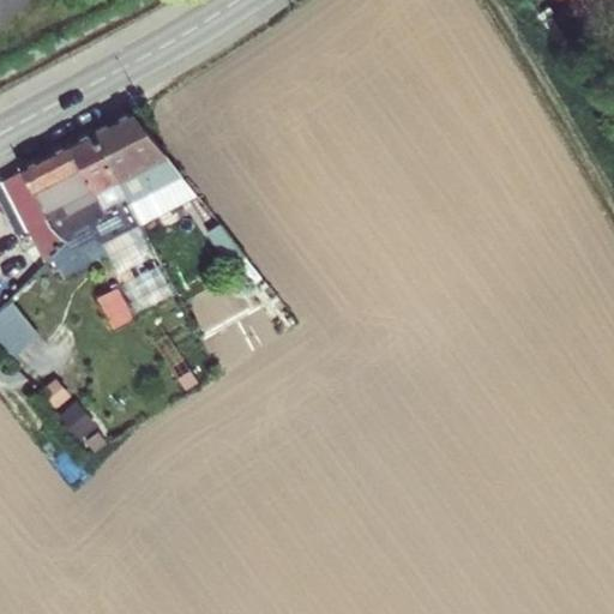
[(136,112),(118,121),(125,138),(146,126),(136,112)]
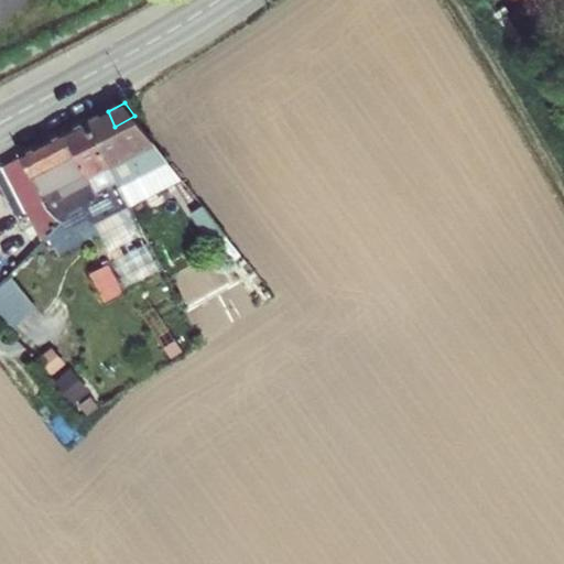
[(108,111),(86,122),(119,186),(129,205),(150,195),(141,175),(171,161),(134,116),(115,127),(108,111)]
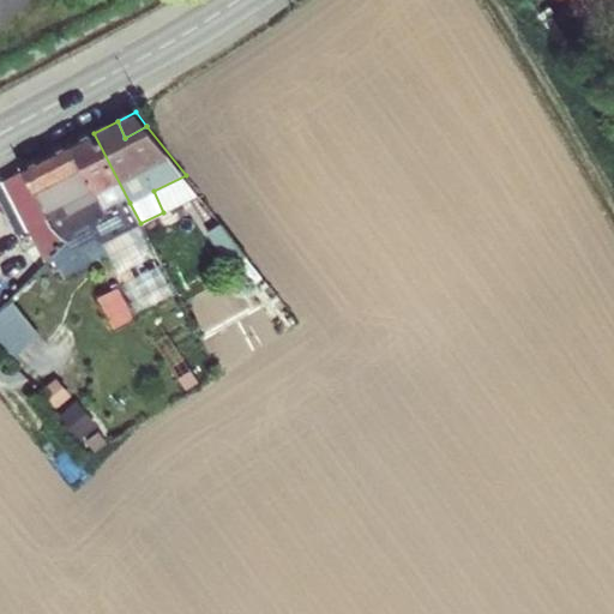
[(130,203),(94,133),(70,145),(104,215),(130,203)]
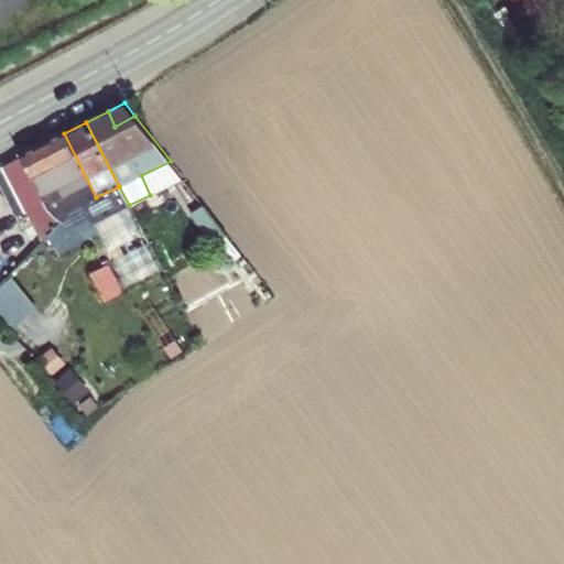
[(96,197),(64,133),(19,155),(2,165),(40,242),(45,237),(69,210),(96,197)]
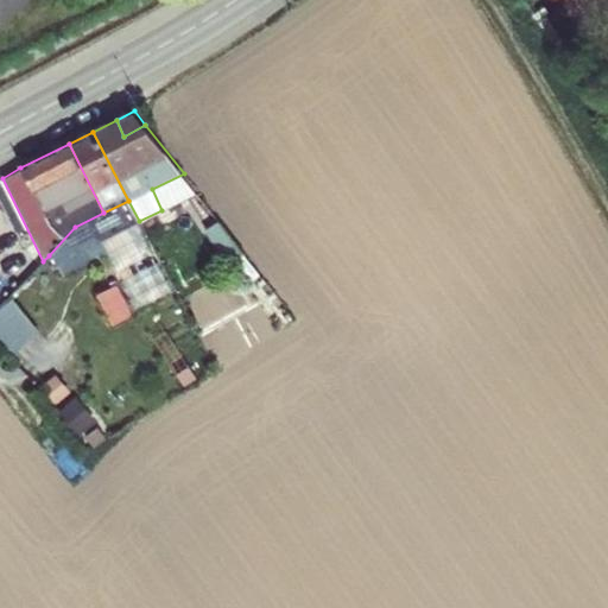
[(152,189),(162,210),(198,192),(184,173),(152,189)]
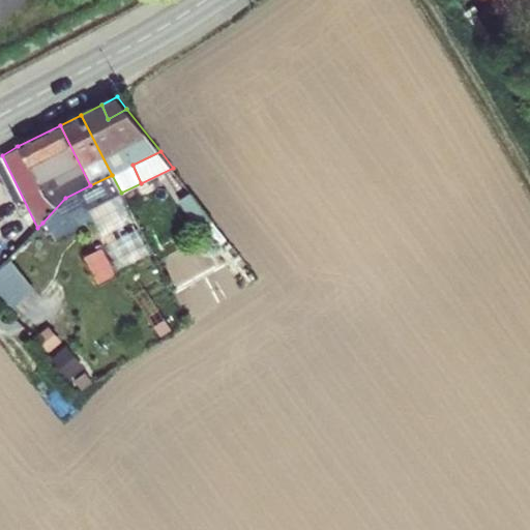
[(112,175),(90,185),(65,198),(42,223),(51,242),(91,223),(85,211),(121,193),(112,175)]
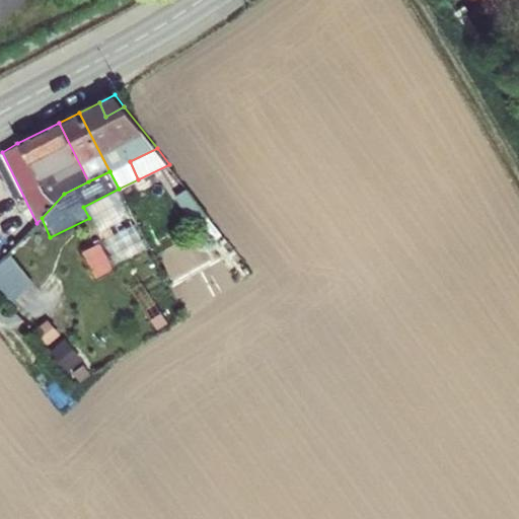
[(148,246),(119,189),(83,207),(89,218),(102,242),(82,251),(93,276),(148,246)]
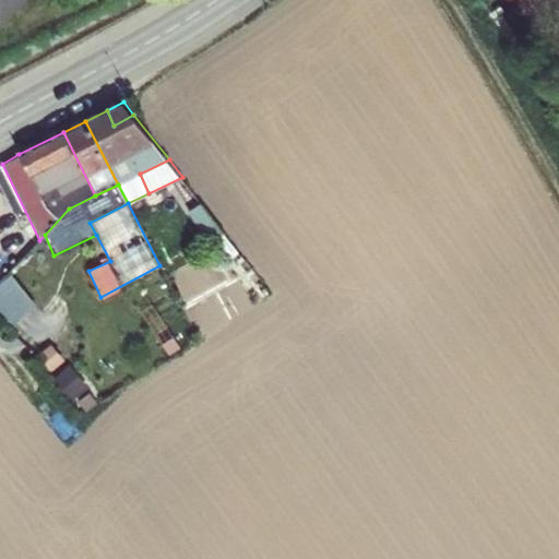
[(217,218),(204,203),(194,211),(207,227),(217,218)]
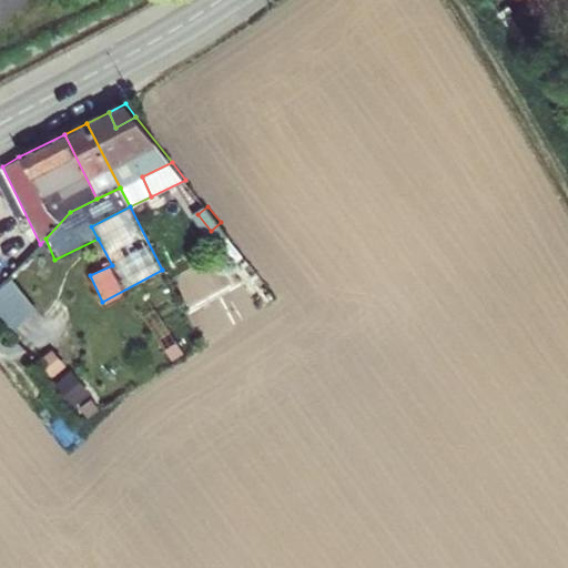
[(214,235),(225,227),(221,222),(211,231),(214,235)]
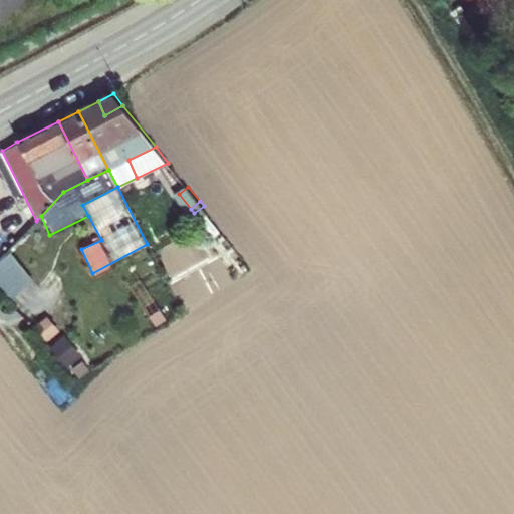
[(14,259),(0,270),(0,292),(7,302),(33,282),(14,259)]
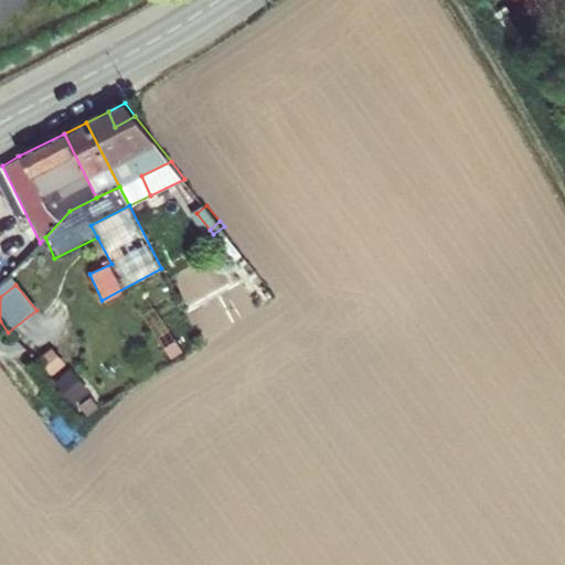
[(183,351),(176,339),(163,347),(171,359),(183,351)]
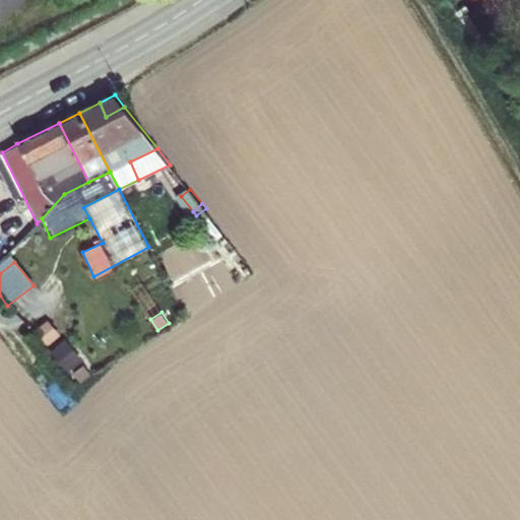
[(45,350),(62,337),(47,318),(30,330),(45,350)]
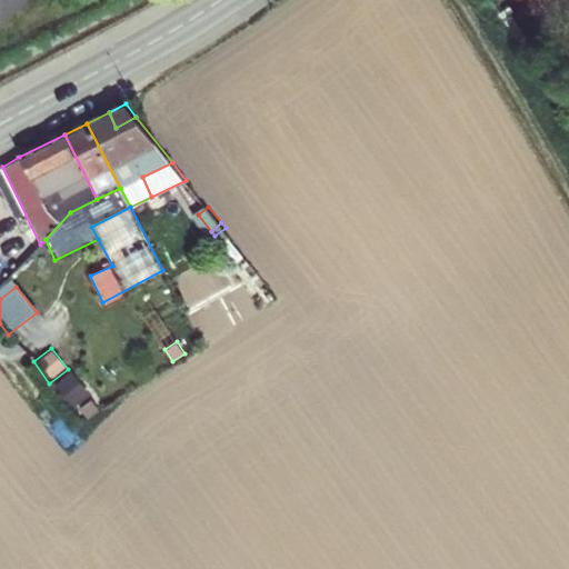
[(70,410),(89,396),(72,375),(55,388),(70,410)]
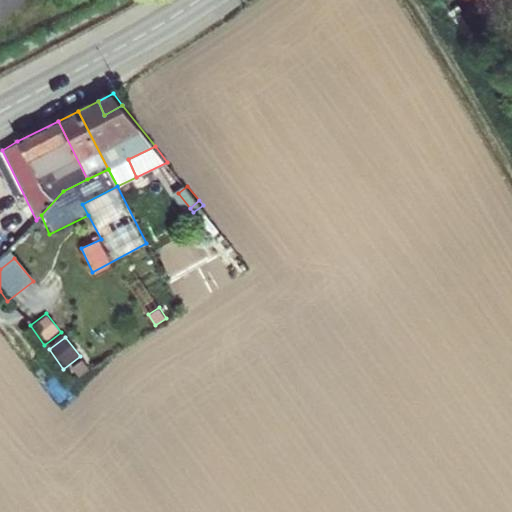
[(79,375),(87,369),(81,361),(73,367),(79,375)]
